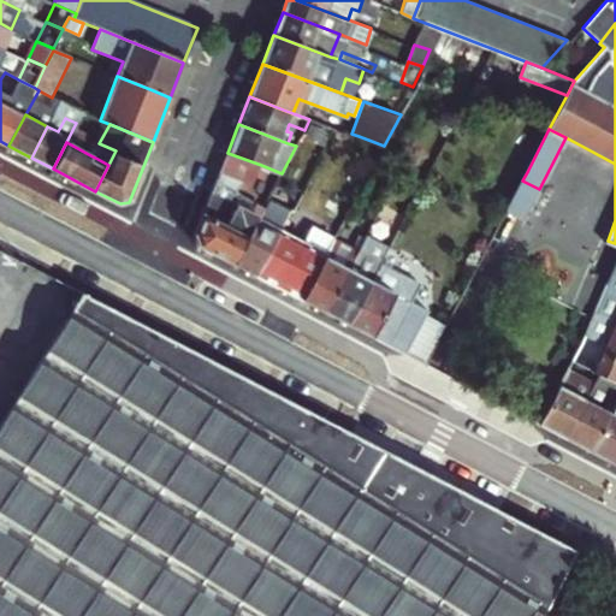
[(235,265),(260,215),(241,206),(225,200),(237,170),(255,177),(261,165),(227,153),(195,235),(200,246),(235,265)]
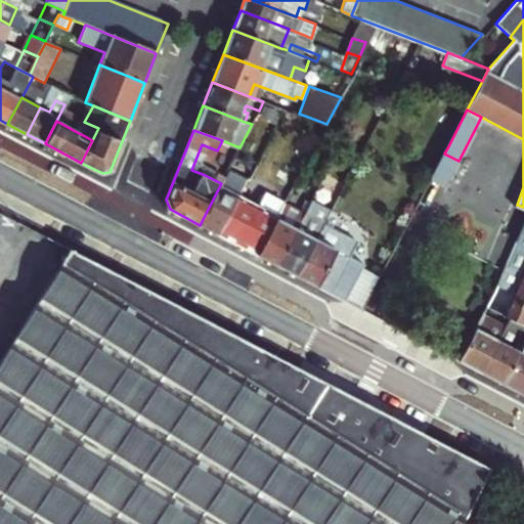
[(445,185),(459,161),(444,154),(432,178),(445,185)]
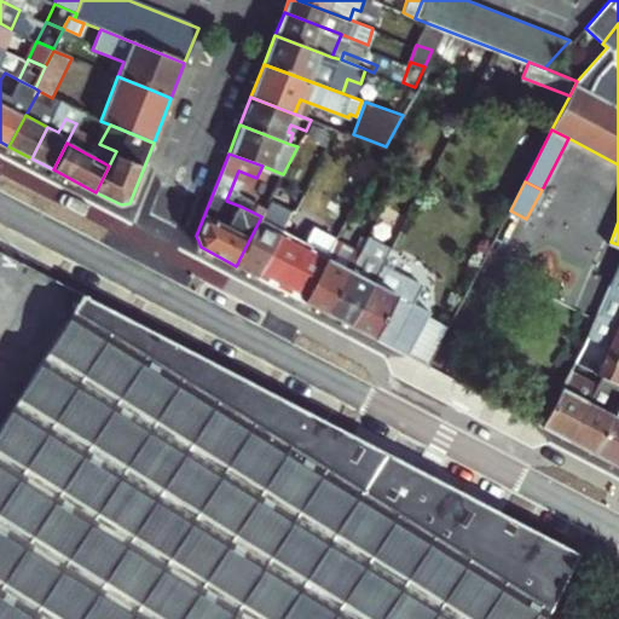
[(236,266),(259,277),(283,231),(294,210),(271,198),(261,217),(236,266)]
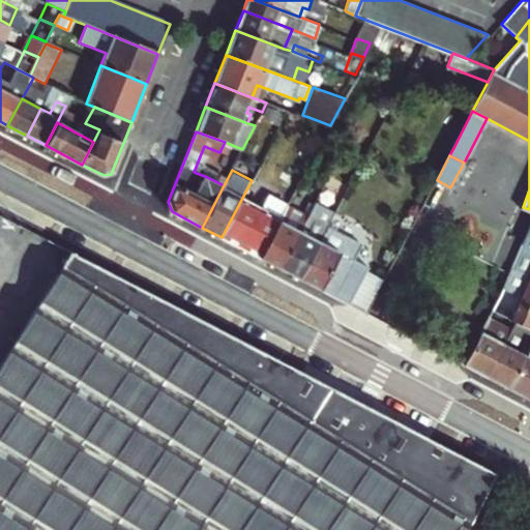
[(276,198),(269,194),(261,208),(269,212),(276,198)]
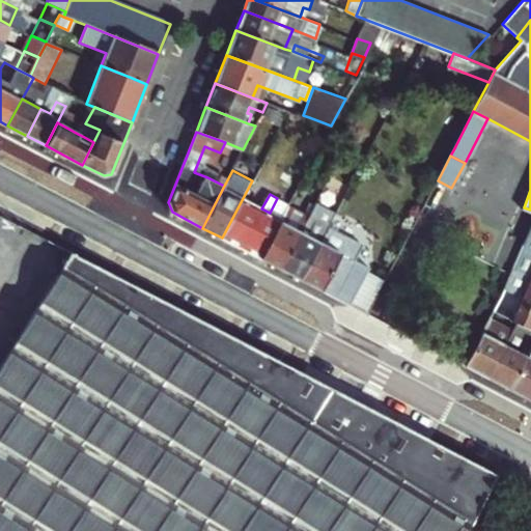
[(249,233),(261,208),(243,198),(222,238),(242,248),(249,233)]
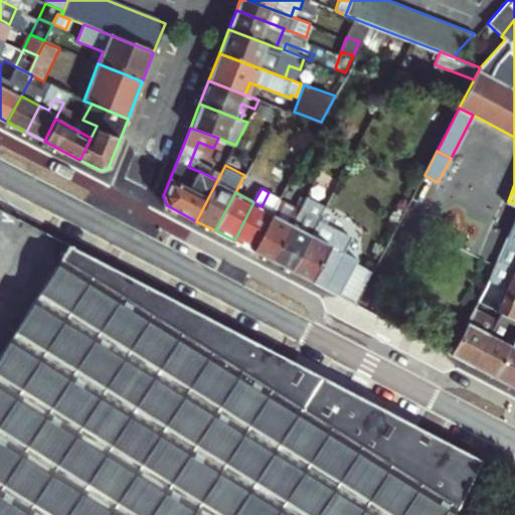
[(273,261),(300,209),(282,199),(275,213),(254,251),(273,261)]
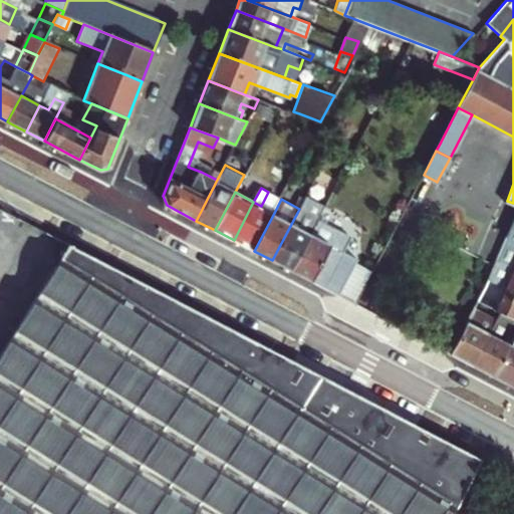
[(254,251),(274,213),(261,206),(253,202),(241,226),(234,240),(254,251)]
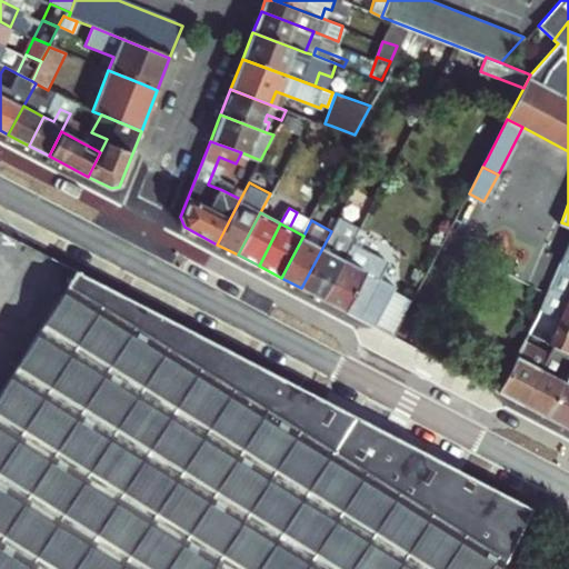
[(301,288),(322,299),(352,242),(331,231),(301,288)]
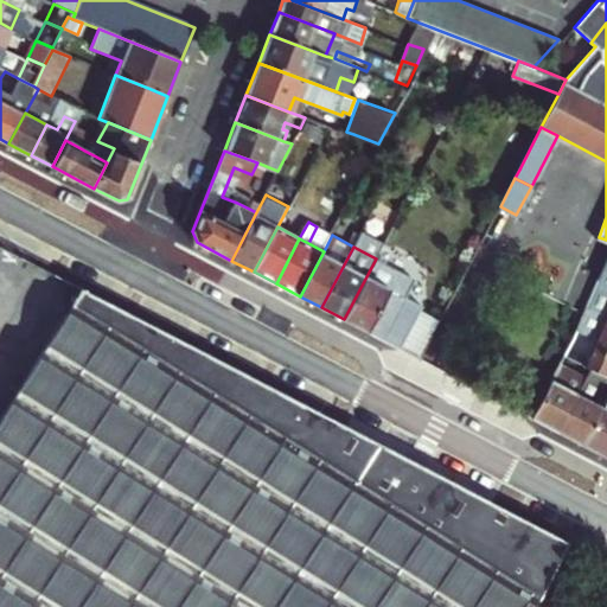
[(414,279),(376,259),(344,319),(382,339),(402,350),(425,308),(404,298),(414,279)]
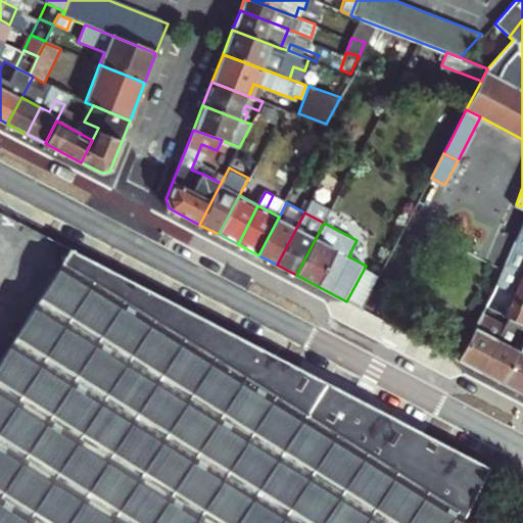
[(507,263),(522,270),(522,233),(520,232),(507,263)]
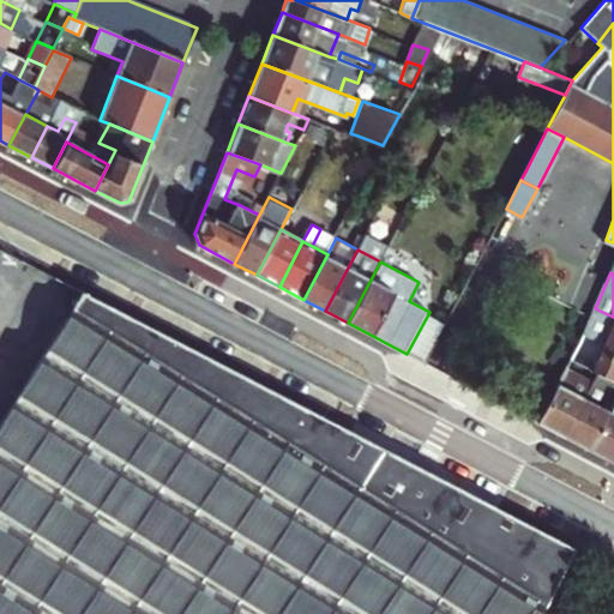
[(134,535),(259,613),(537,613),(558,576),(536,564),(549,539),(433,476),(82,293),(0,425),(0,516),(78,564),(104,581),(134,535)]
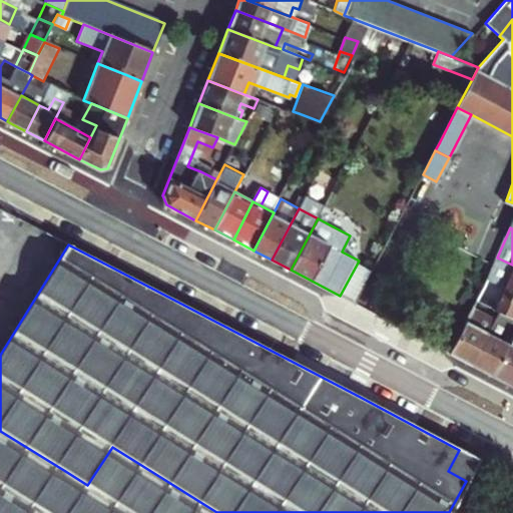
[(512,265),(497,258),(491,273),(506,280),(494,307),(497,309),(508,314),(512,316),(512,265)]
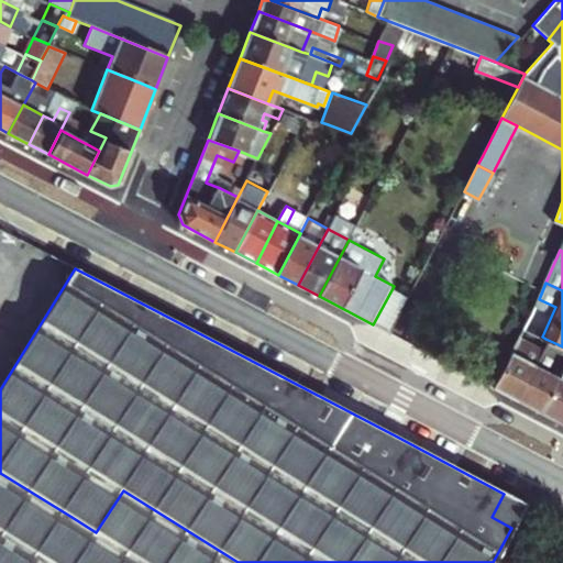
[(493,388),(518,400),(536,361),(525,355),(536,333),(526,328),(509,357),(493,388)]
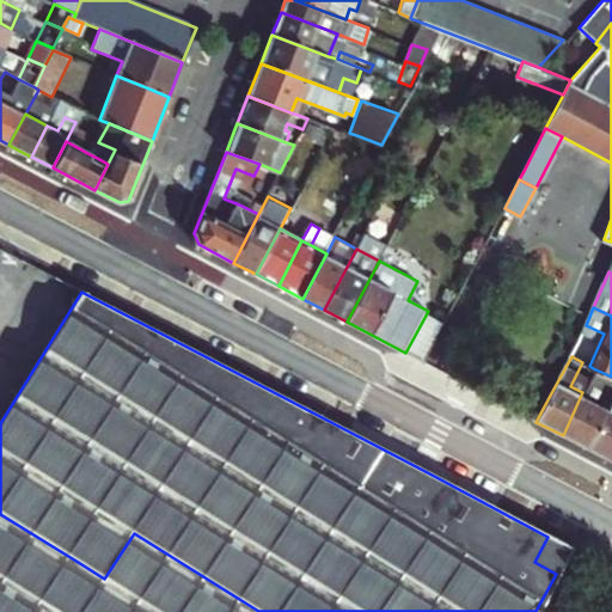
[(563,435),(587,448),(607,405),(594,398),(606,374),(593,368),(582,392),(563,435)]
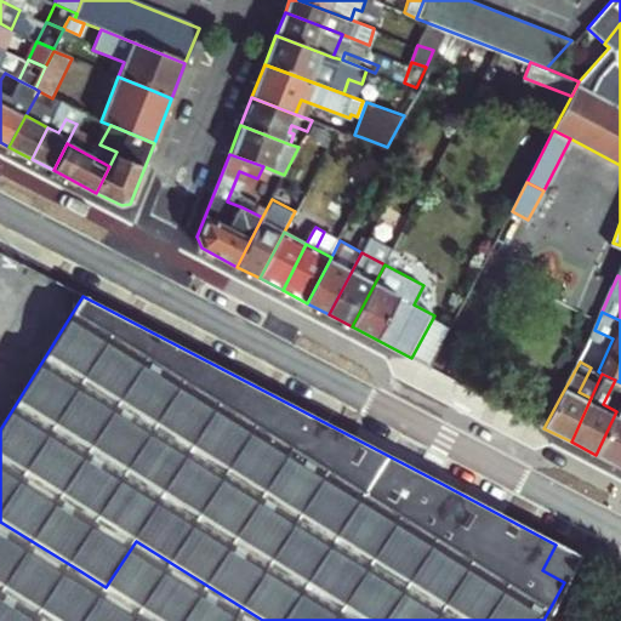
[(527,419),(543,428),(562,394),(543,385),(527,419)]
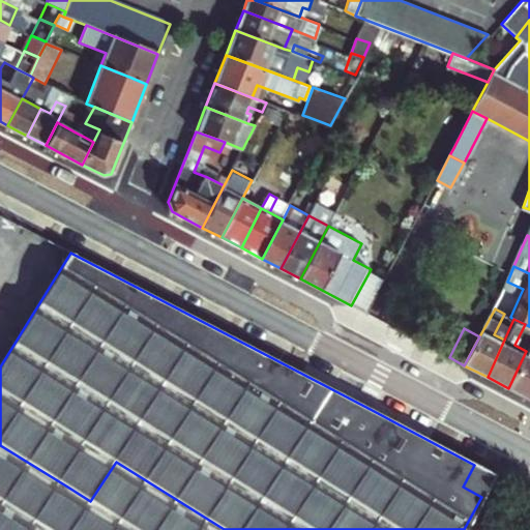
[(529,343),(526,351),(508,388),(529,400),(529,343)]
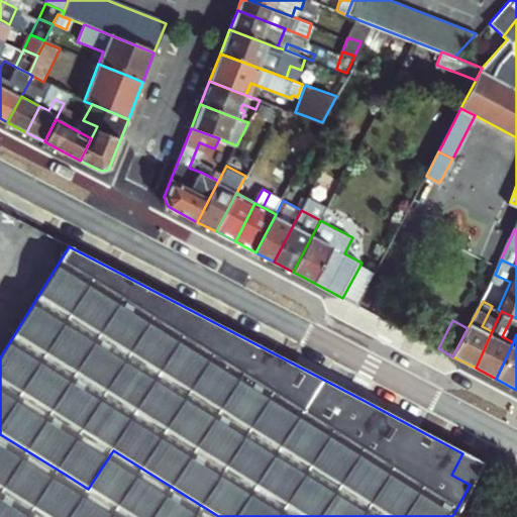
[(66,475),(0,434),(0,516),(218,516),(113,450),(88,489),(66,475)]
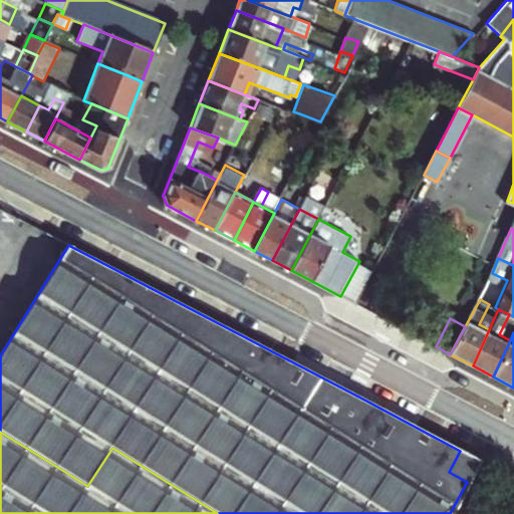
[(449,472),(467,482),(478,460),(460,451),(449,472)]
